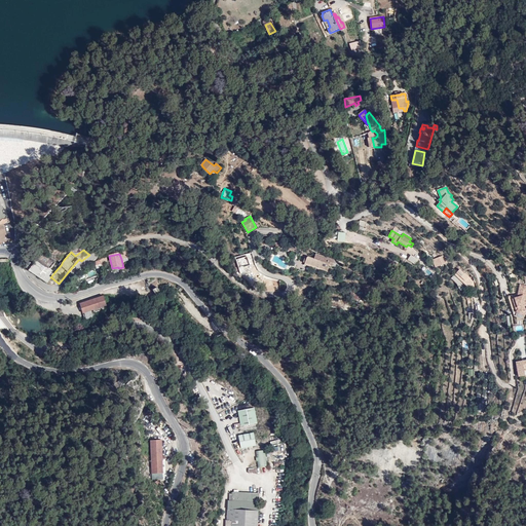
[(306,259),(304,265),(314,268),(315,267),(324,270),(326,262),(327,259),(325,258),(325,257),(315,254),(314,259),(307,257),(306,259)]
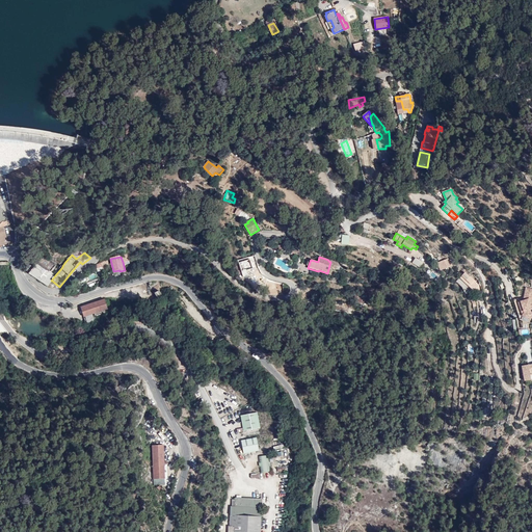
[(423,263),(415,258),(411,263),(420,267),(423,263)]
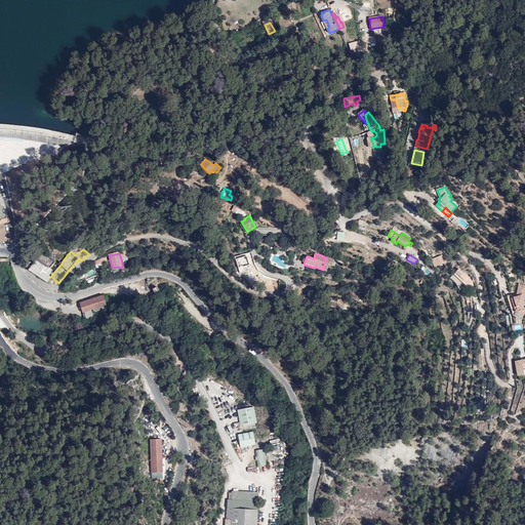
[(435,258),(437,266),(445,263),(444,260),(442,255),(435,258)]
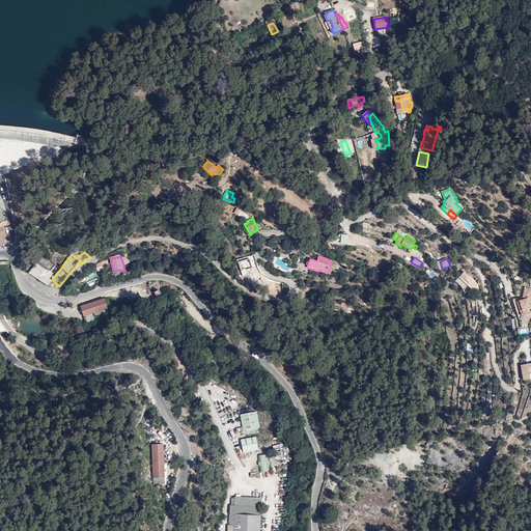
[(38,261),(29,274),(48,285),(52,280),(51,280),(55,275),(38,261)]
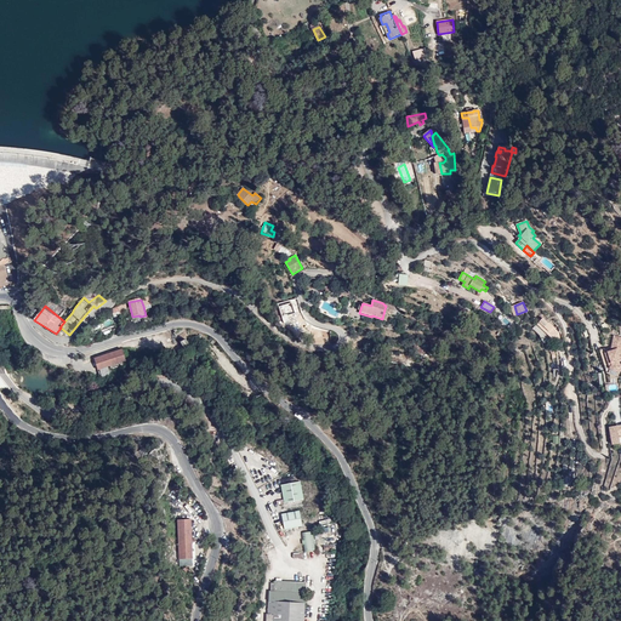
[(284,312),(288,320),(295,318),(290,307),(283,309),(284,312)]
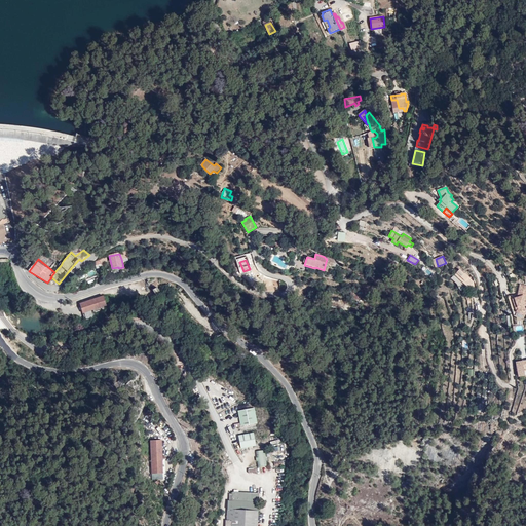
[(525,299),(525,286),(520,285),(519,293),(508,296),(512,309),(516,308),(517,312),(525,315),(525,314),(525,308),(525,305),(525,303),(525,300),(525,299)]
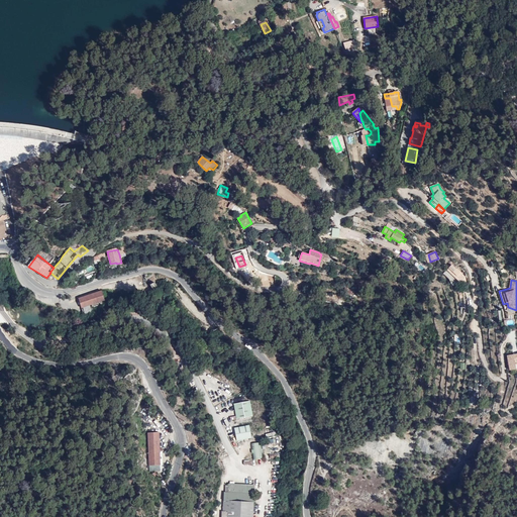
[(154,283),(150,285),(154,293),(163,288),(161,285),(158,287),(154,283)]
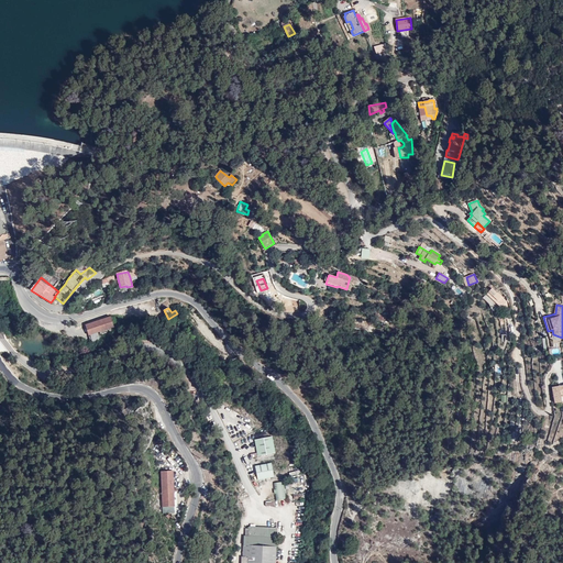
[(111,316),(85,324),(88,335),(90,335),(91,341),(99,339),(98,335),(108,332),(107,330),(114,327),(113,323),(116,323),(113,318),(111,318),(111,316)]
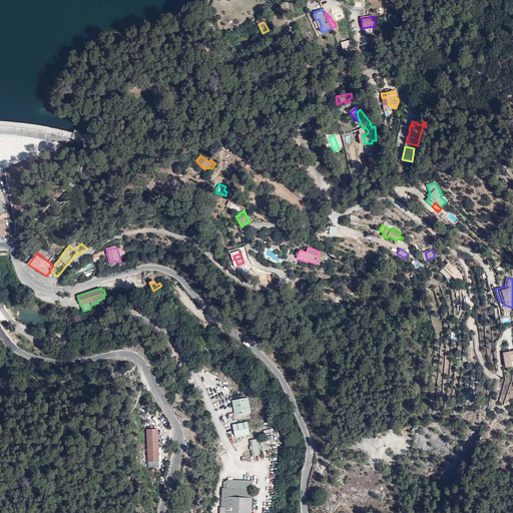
[(512,351),(503,353),(504,355),(510,354),(511,361),(512,361),(512,351)]
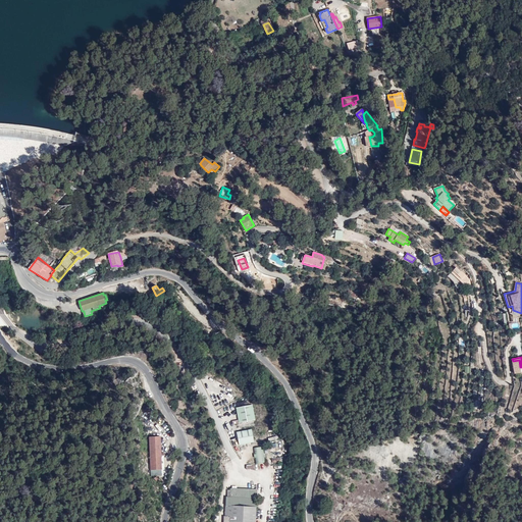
[(519,360),(513,361),(515,374),(521,372),(520,367),(519,360)]
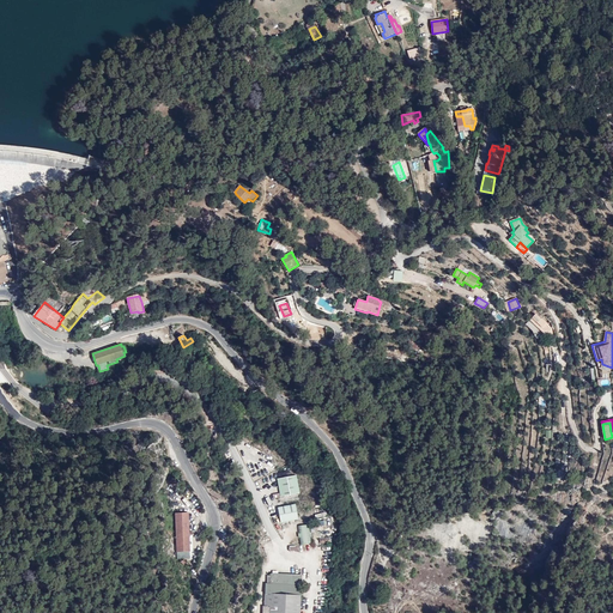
[(277,479),(280,497),(299,493),(297,475),(277,479)]
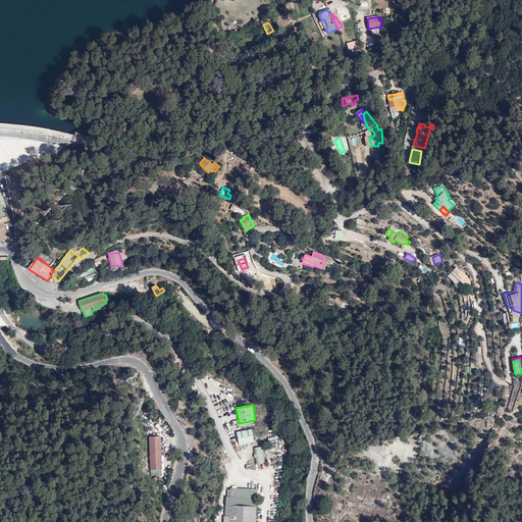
[(252,428),(237,432),(240,446),(255,441),(252,428)]
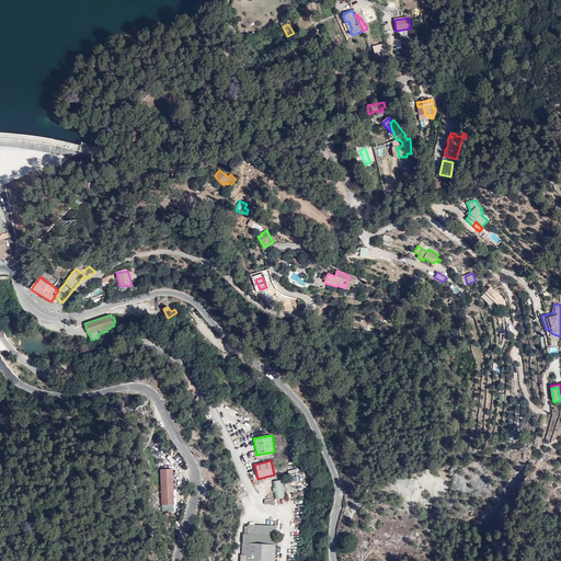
[(160,470),(162,504),(173,504),(172,470),(160,470)]
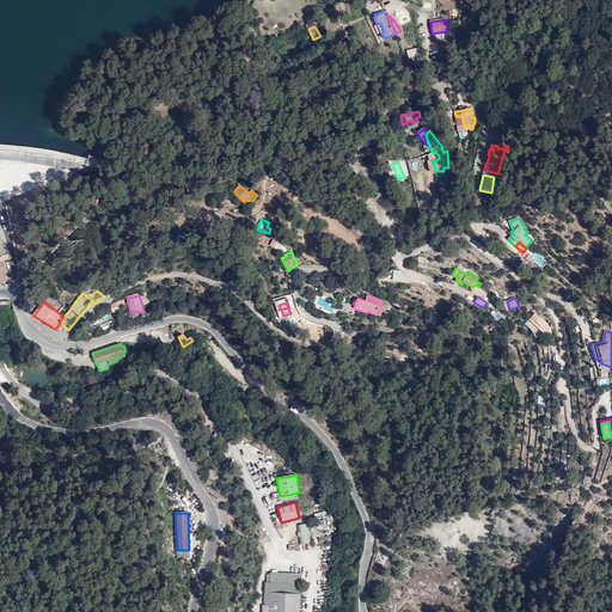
[(310,543),(308,524),(298,525),(299,544),(310,543)]
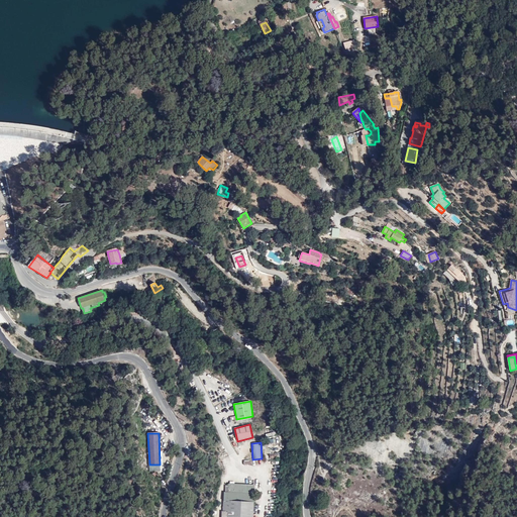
[(234,489),(235,485),(229,484),(228,493),(224,493),(223,510),(227,510),(227,512),(227,516),(228,516),(229,514),(234,489)]
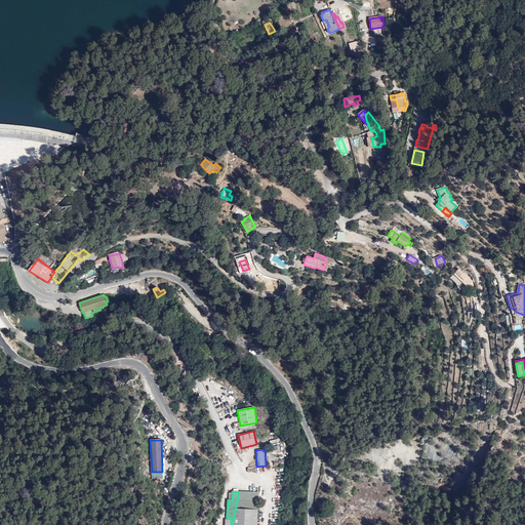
[(236,524),(237,516),(239,500),(241,492),(239,492),(238,496),(233,522),(232,524),(236,524)]
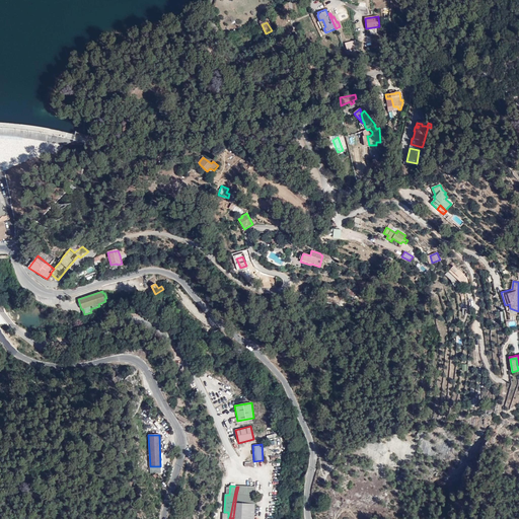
[(236,518),(238,504),(242,487),(238,487),(236,495),(234,510),(233,518),(236,518)]
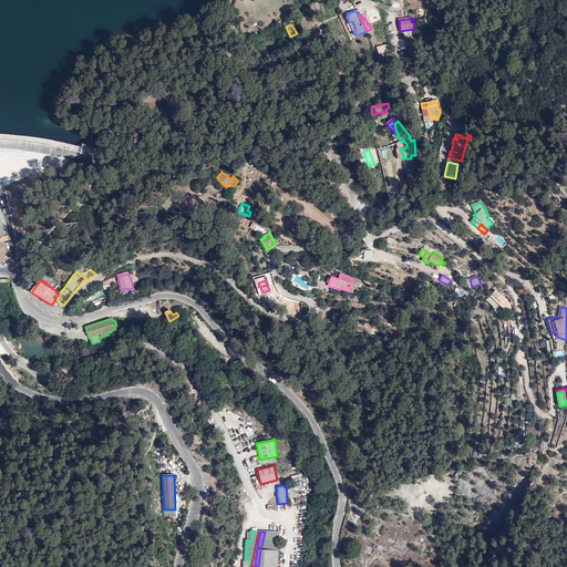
[(277,566),(279,533),(265,532),(260,550),(258,566),(277,566)]
